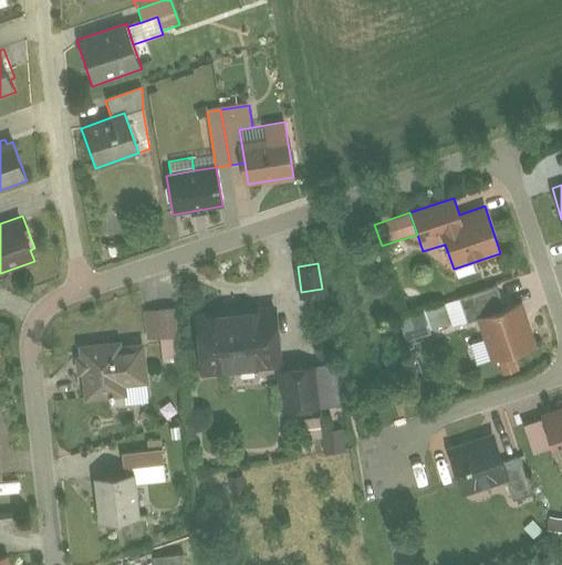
[(475,317),(505,307),(497,286),(443,304),(450,326),(475,317)]
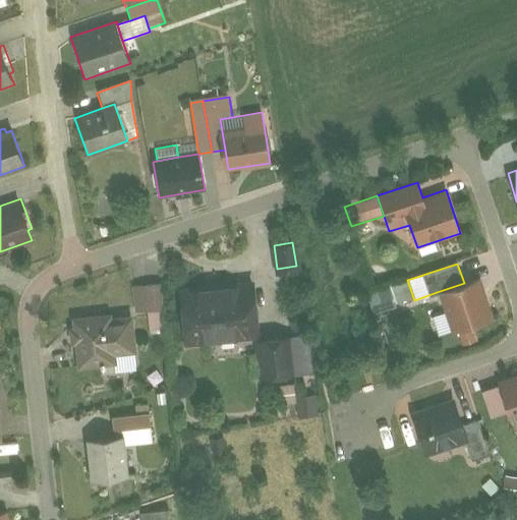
[(493,320),(478,278),(464,283),(437,292),(451,334),(493,320)]
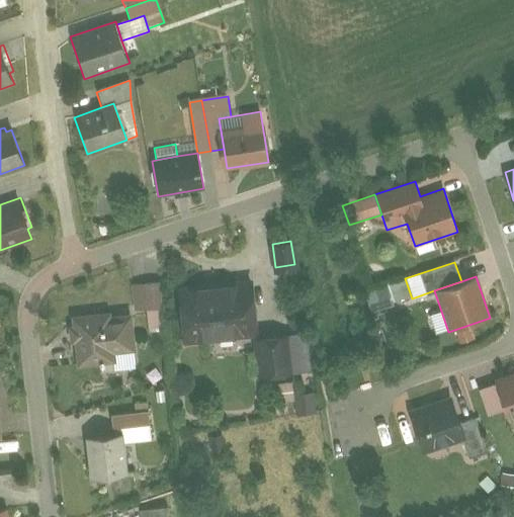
[(183,340),(257,334),(253,280),(233,282),(232,278),(194,281),(194,285),(179,286),(183,340)]
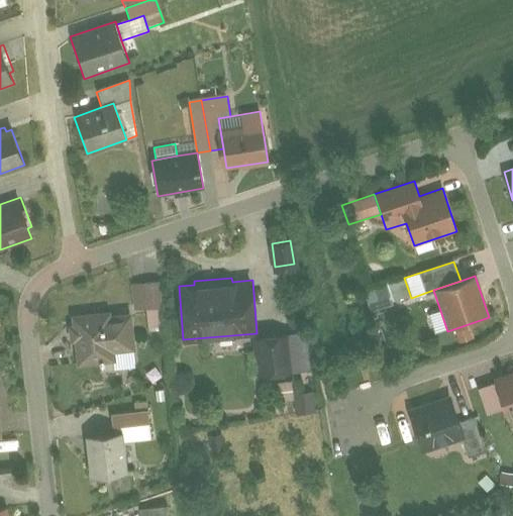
[(160,282),(131,285),(134,311),(163,308),(160,282)]
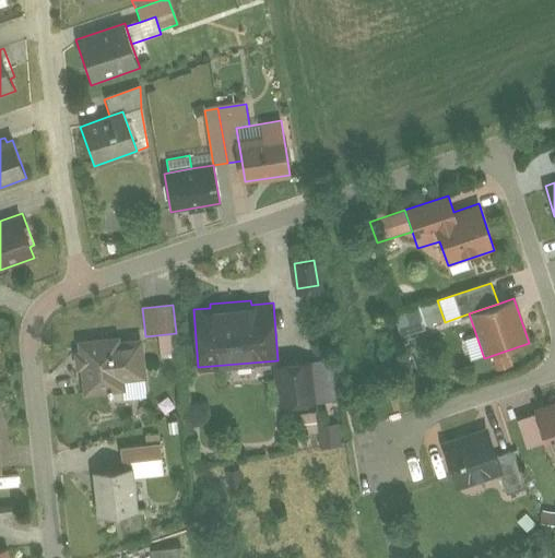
[(416,312),(398,319),(403,337),(423,331),(416,312)]
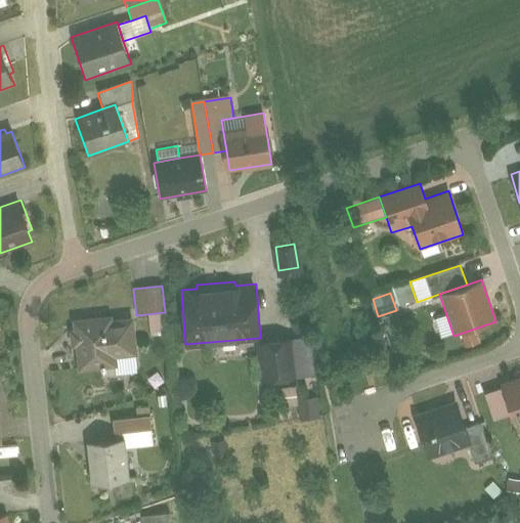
[(112,315),(70,318),(72,353),(76,353),(77,372),(116,368),(115,357),(137,355),(134,316),(112,318),(112,315)]
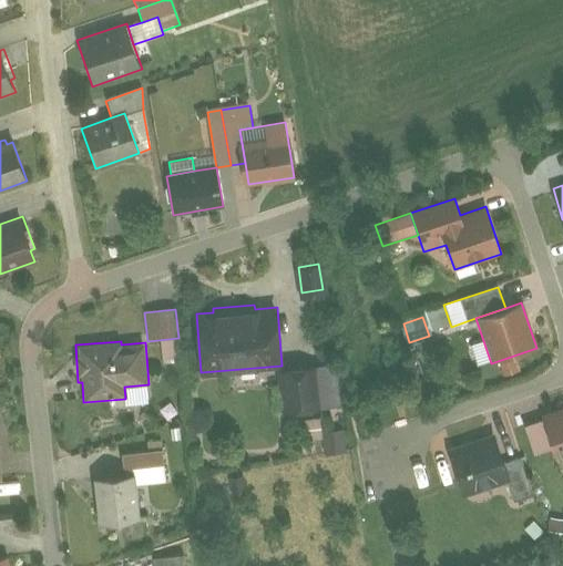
[(340,363),(277,369),(280,413),(344,409),(340,363)]
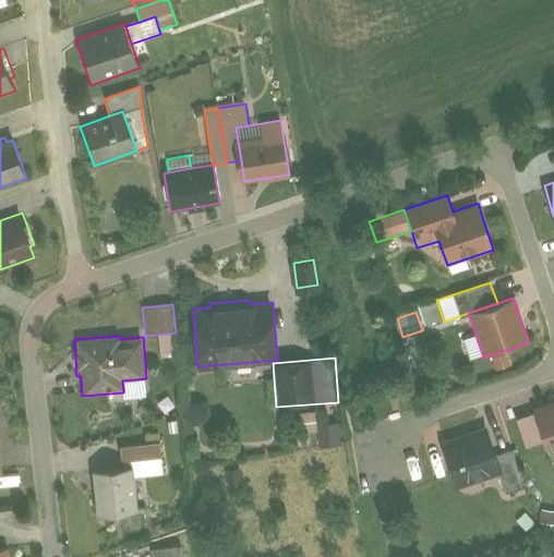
[(553,400),(534,408),(550,452),(553,450),(553,400)]
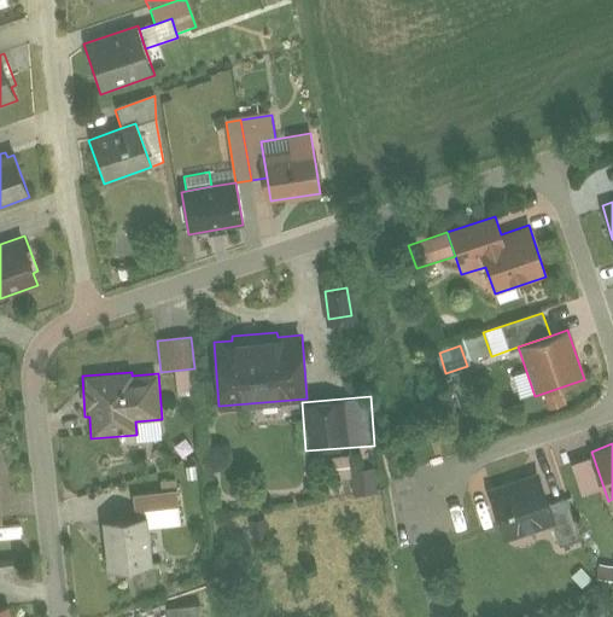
[(349,454),(328,457),(331,483),(351,482),(350,470),(349,454)]
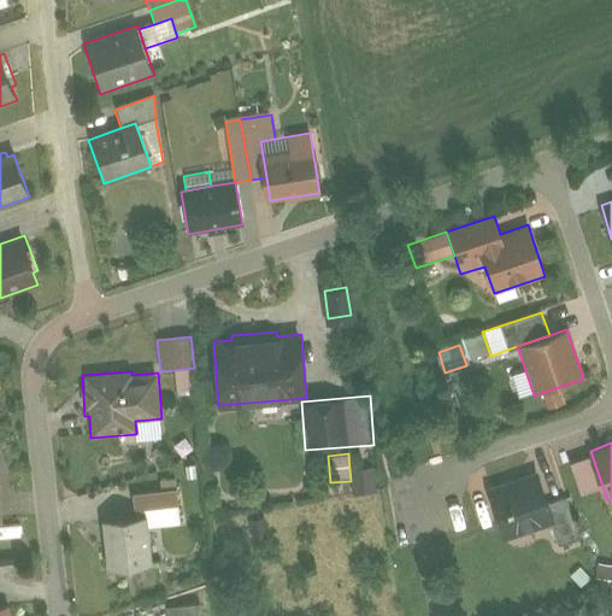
[(375,467),(349,469),(351,481),(352,498),(378,496),(375,467)]
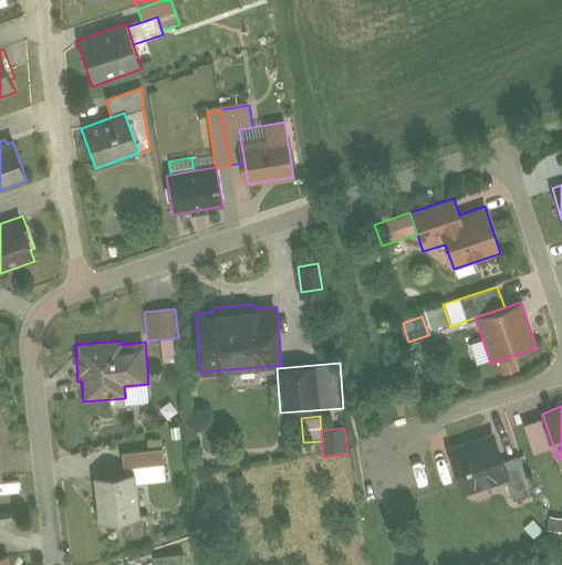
[(498,431),(446,448),(461,497),(506,482),(509,481),(503,462),(508,461),(498,431)]
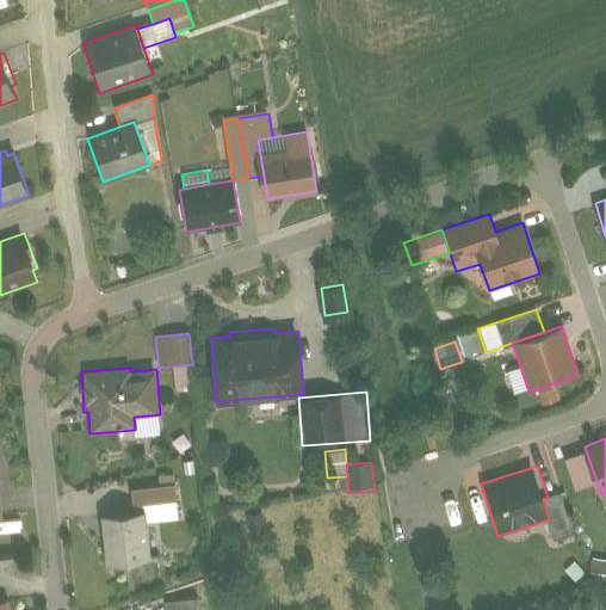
[(158,476),(159,487),(173,486),(172,475),(158,476)]
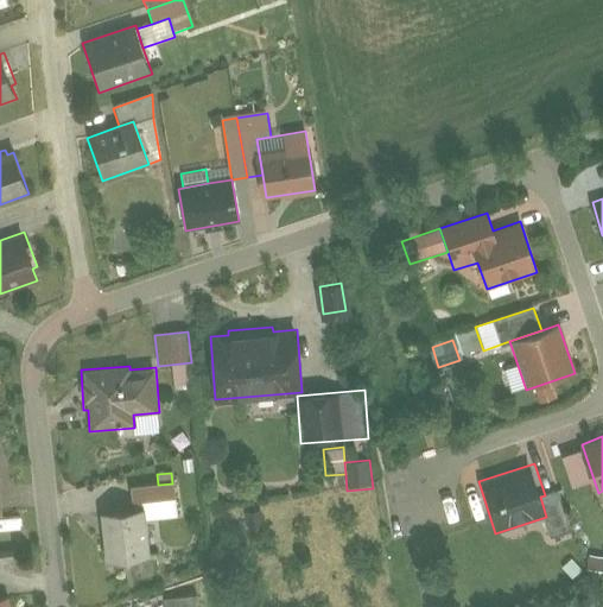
[(129,488),(132,511),(143,509),(145,525),(177,520),(172,484),(158,485),(129,488)]
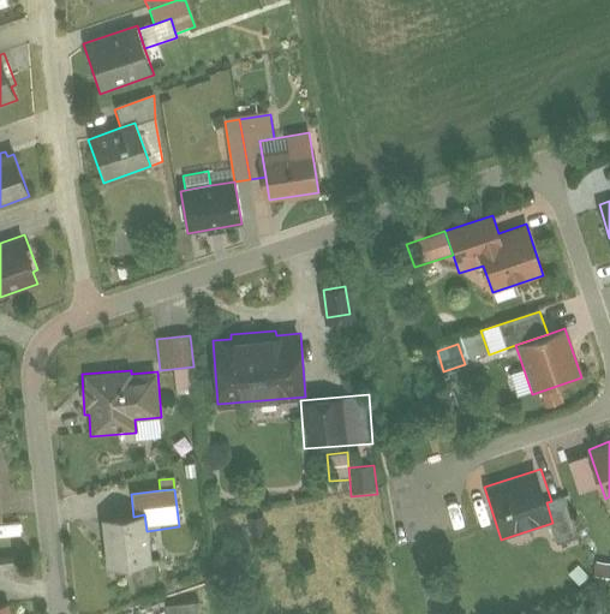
[(551,501),(546,502),(552,523),(549,524),(555,544),(576,537),(563,498),(551,501)]
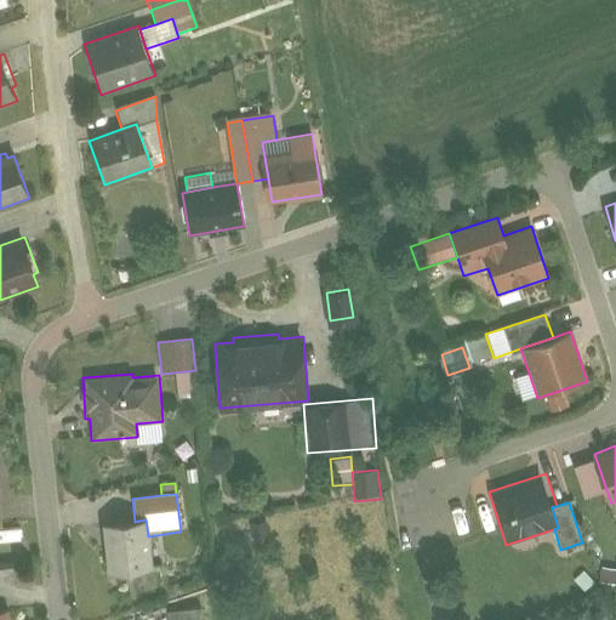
[(245,511),(233,512),(234,533),(246,532),(245,511)]
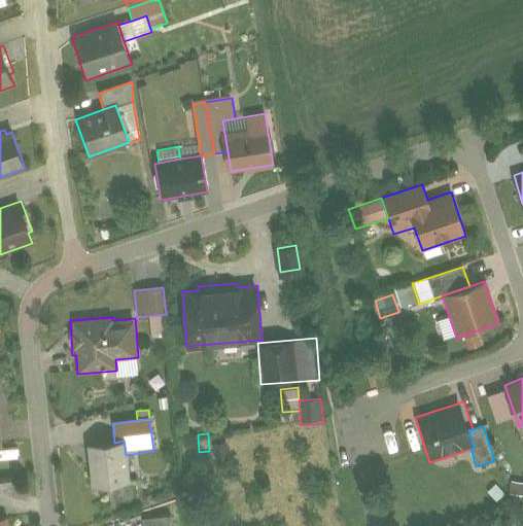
[(114,443),(86,446),(91,488),(129,483),(126,455),(124,441),(114,443)]
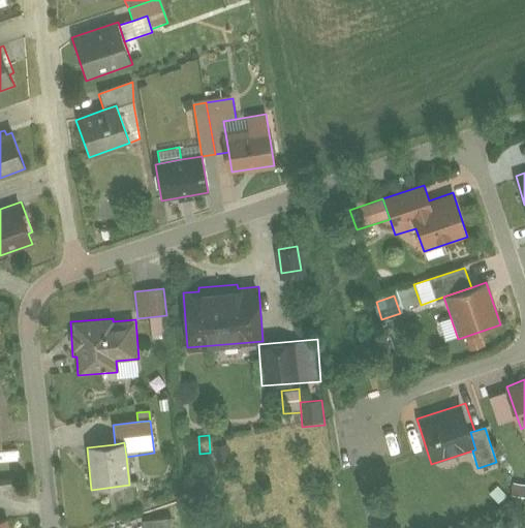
[(524,485),(515,484),(510,495),(524,497),(524,485)]
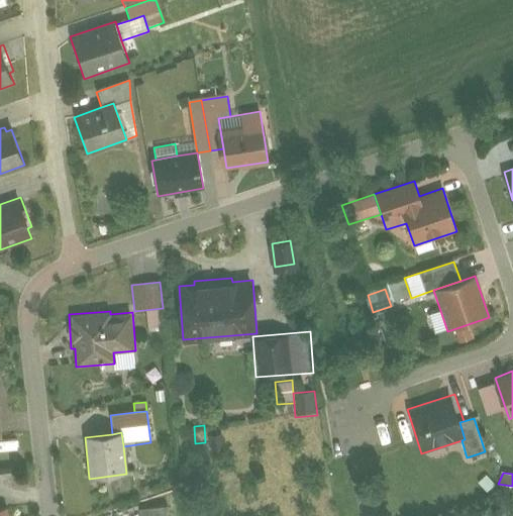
[(138,509),(138,515),(174,515),(173,506),(138,509)]
